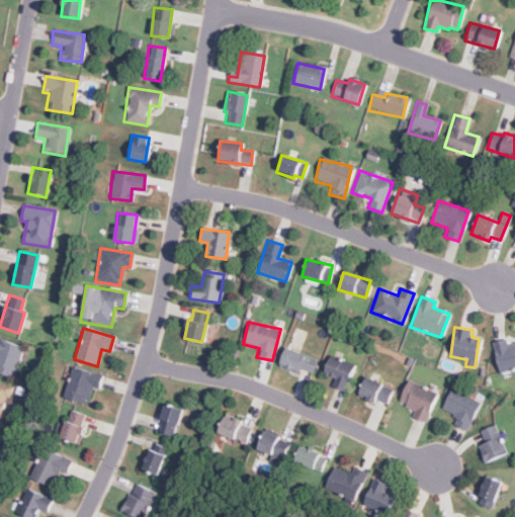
[(22,346),(0,339),(0,373),(12,377),(22,346)]
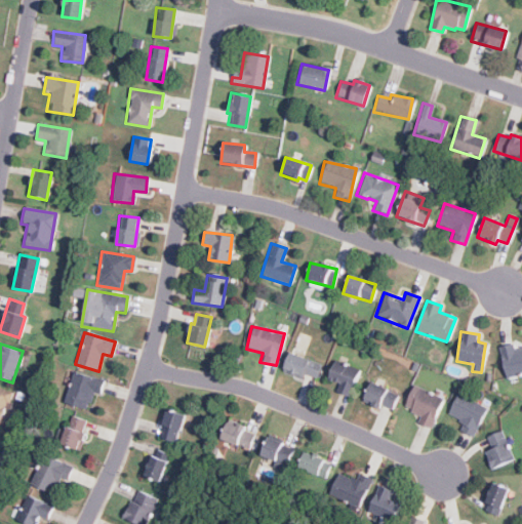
[(521,350),(513,352),(511,344),(497,347),(504,377),(521,373),(521,350)]
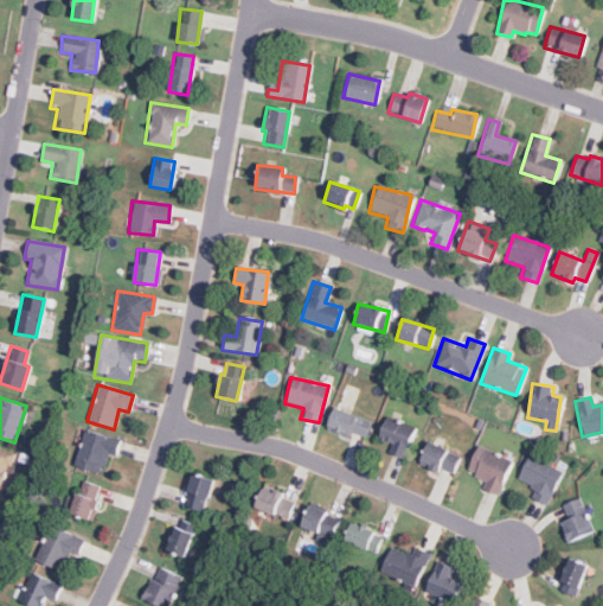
[(325,429),(347,438),(350,433),(364,438),(370,421),(333,407),(325,429)]
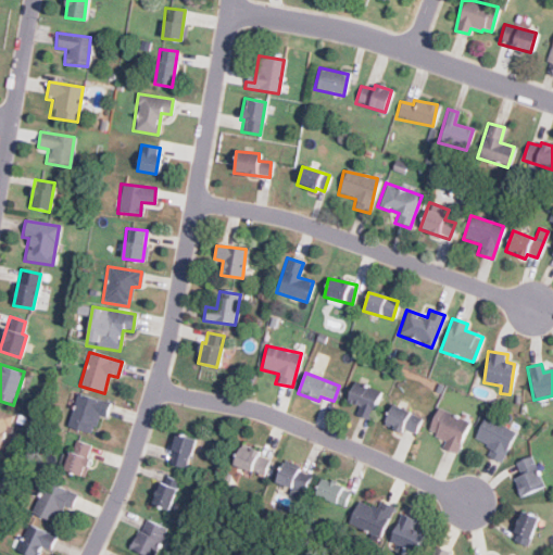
[(354,415),(368,420),(379,391),(353,381),(346,402),(357,406),(354,415)]
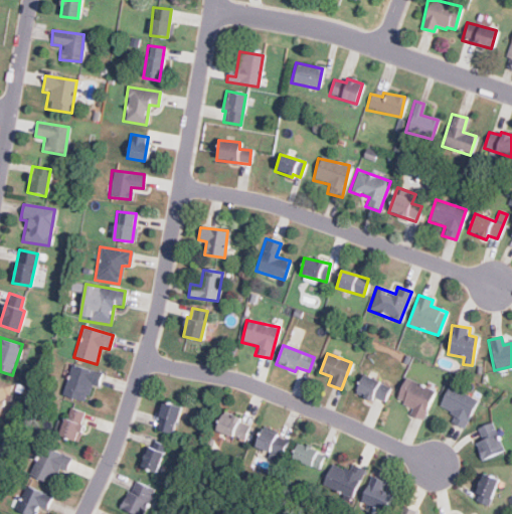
[(96,387),(101,373),(70,364),(61,395),(83,402),(90,385),(96,387)]
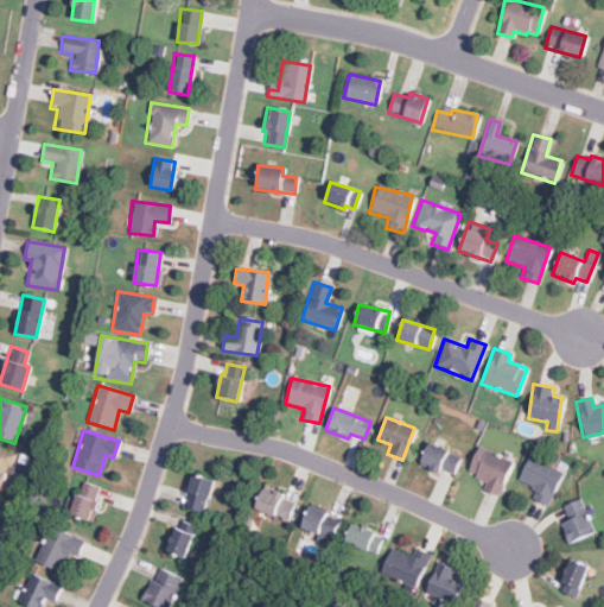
[(419,463),(451,475),(458,456),(427,443),(419,463)]
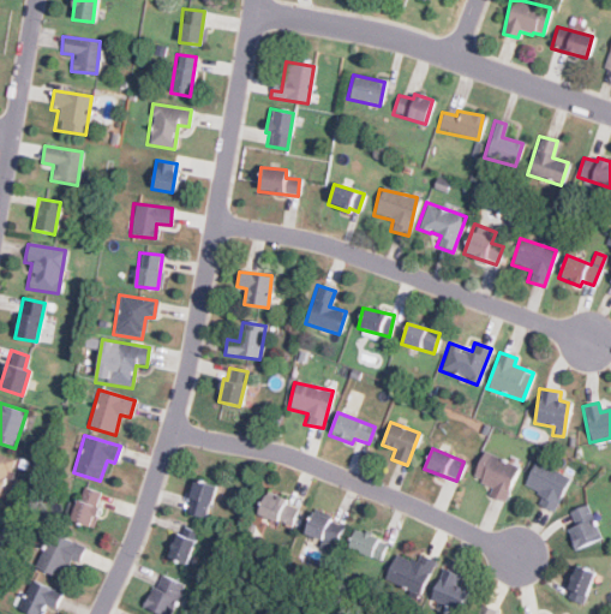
[(517,468),(483,452),(471,478),(490,487),(486,495),(503,502),(517,468)]
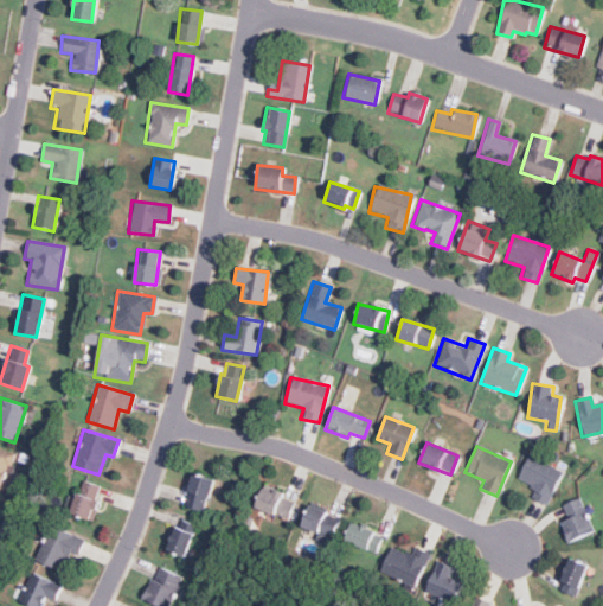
[(13,453),(0,448),(0,480),(4,470),(7,471),(13,453)]
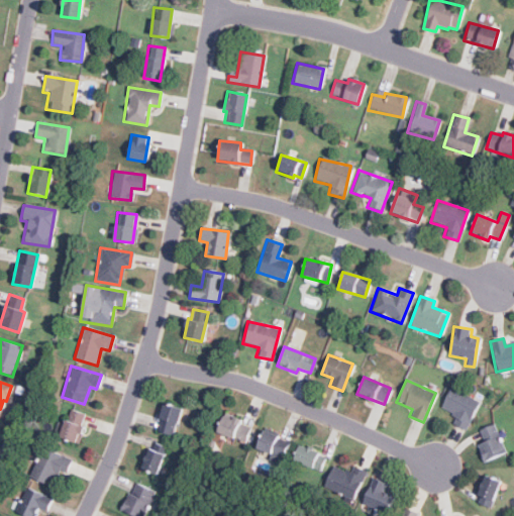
[(451,424),(464,430),(479,402),(449,388),(439,409),(454,417),(451,424)]
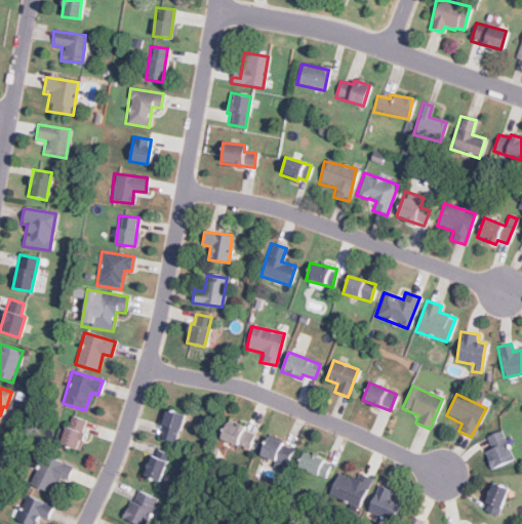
[(175,442),(183,414),(165,410),(158,438),(175,442)]
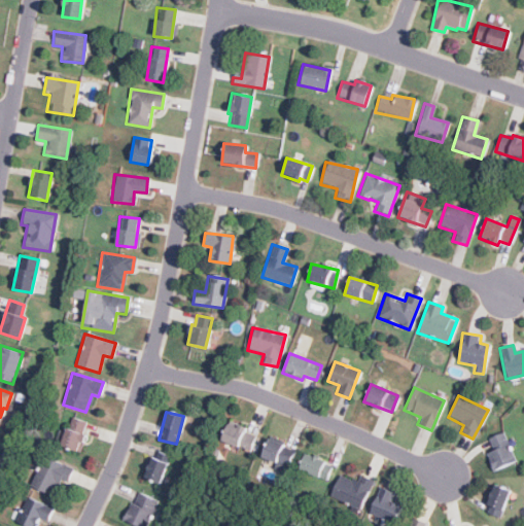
[(60,446),(78,452),(84,434),(81,433),(84,422),(69,417),(60,446)]
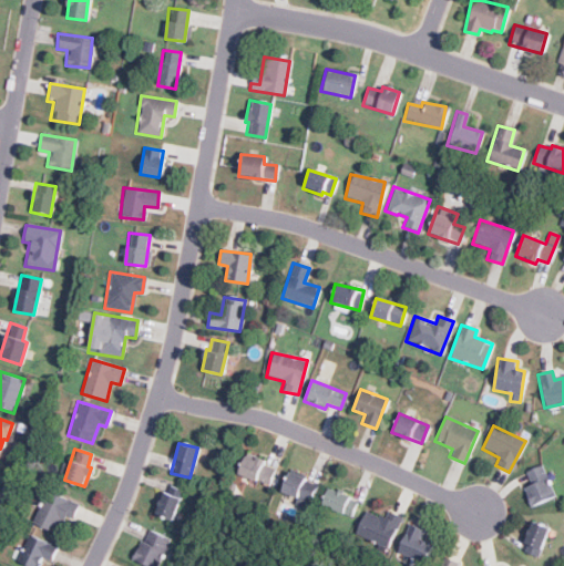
[(273,470),(262,465),(264,461),(244,453),(236,475),(267,486),(273,470)]
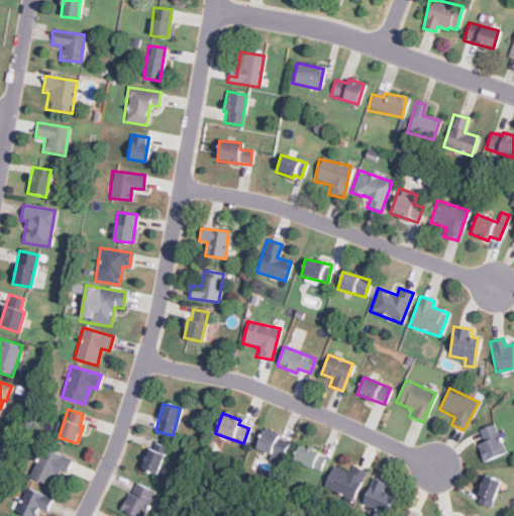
[(482,442),(476,444),(482,461),(503,453),(493,424),(478,429),(482,442)]
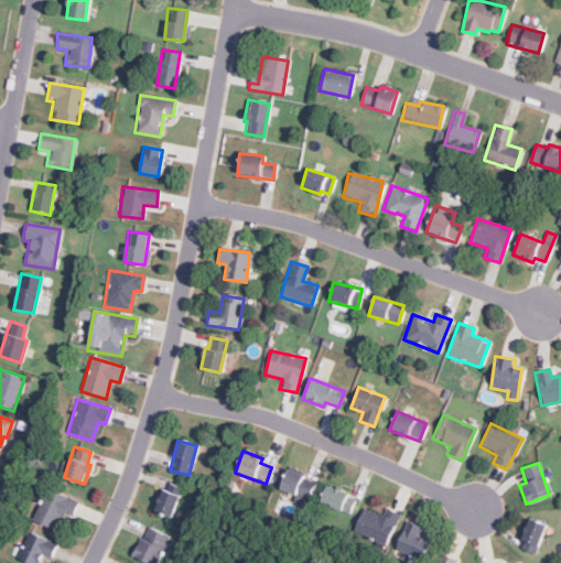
[(314,480),(284,471),(278,491),(308,501),(314,480)]
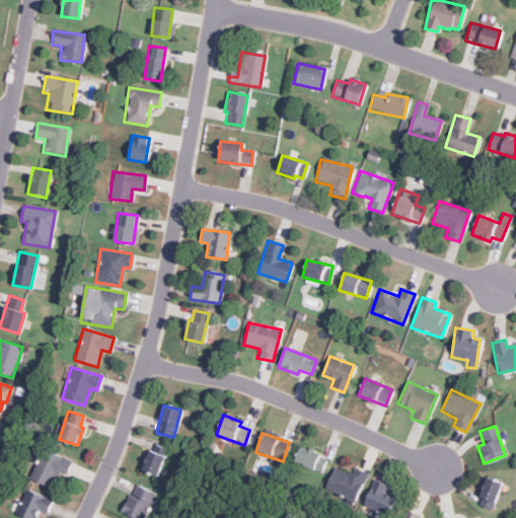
[(50,489),(57,471),(65,475),(70,462),(35,447),(30,458),(35,460),(27,478),(50,489)]
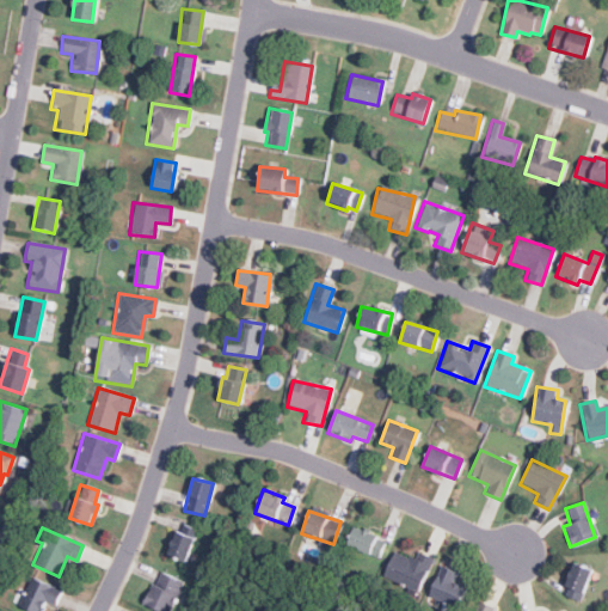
[(378,557),(384,539),(352,529),(345,545),(378,557)]
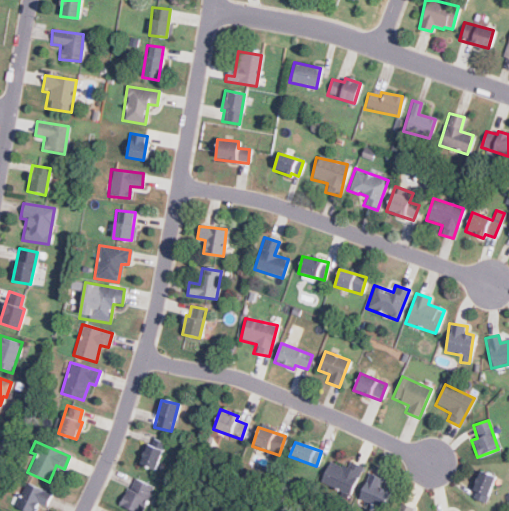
[(162,450),(145,444),(138,464),(154,469),(162,450)]
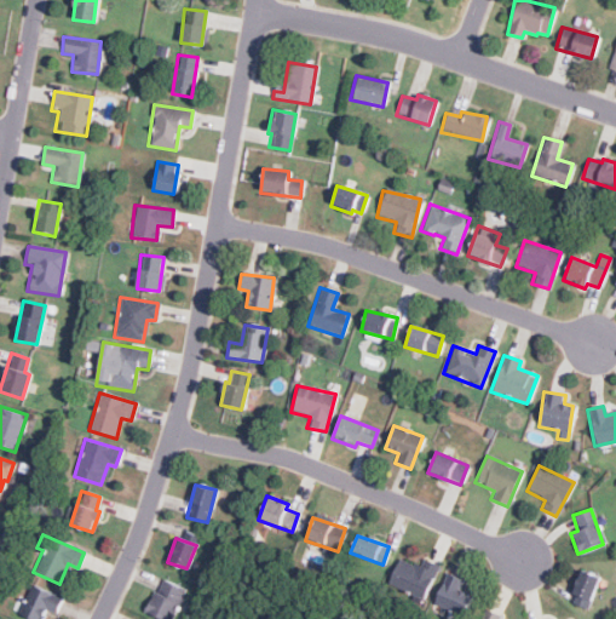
[(416,567),(397,559),(386,585),(422,601),(437,566),(421,559),(416,567)]
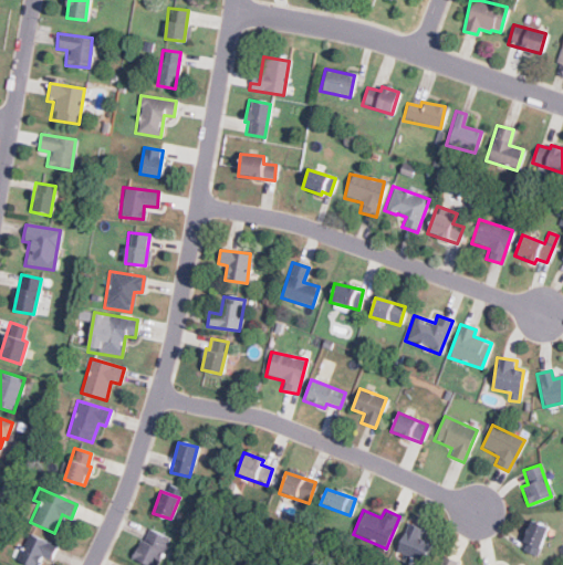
[(520,552),(538,556),(544,525),(527,522),(520,552)]
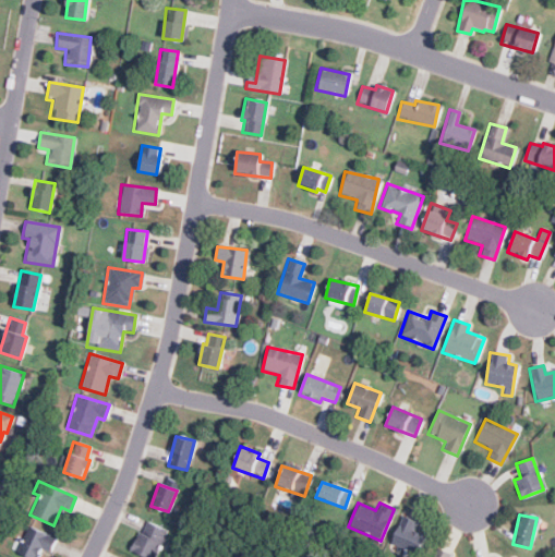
[(424,536),(412,530),(415,522),(401,516),(388,544),(414,556),(424,536)]
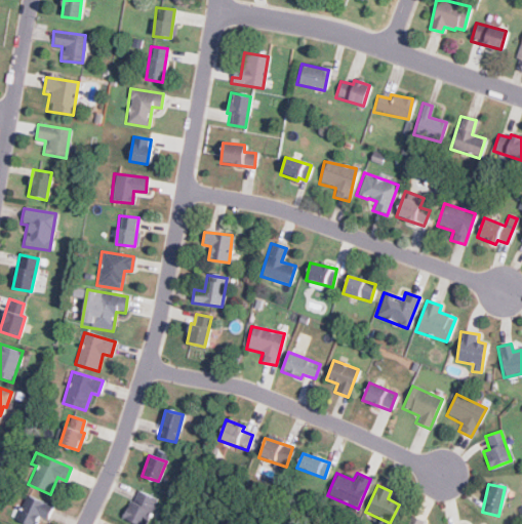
[(145,523),(155,497),(133,490),(122,520),(132,523),(145,523)]
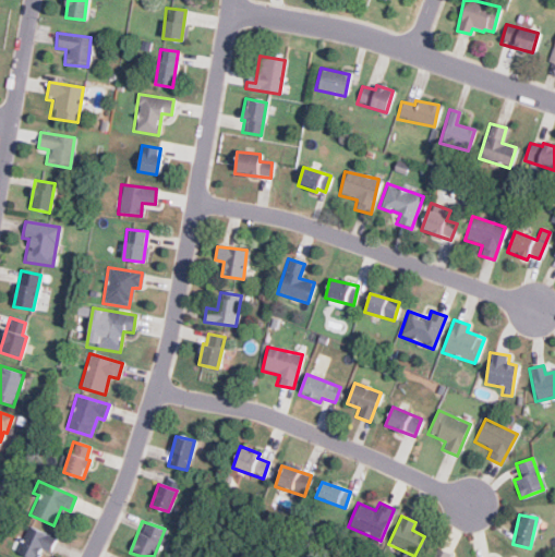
[(55,537),(27,528),(17,554),(24,556),(37,556),(40,549),(49,553),(55,537)]
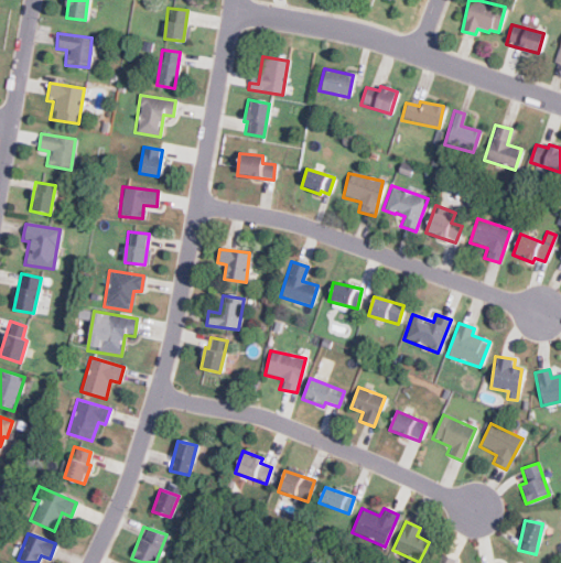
All buildings are outlined.
